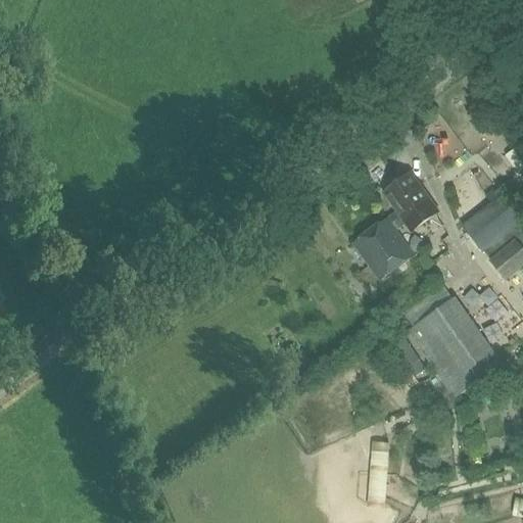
[(438,214),(410,174),(383,193),(397,212),(388,219),(396,231),(407,224),(413,232),(438,214)]
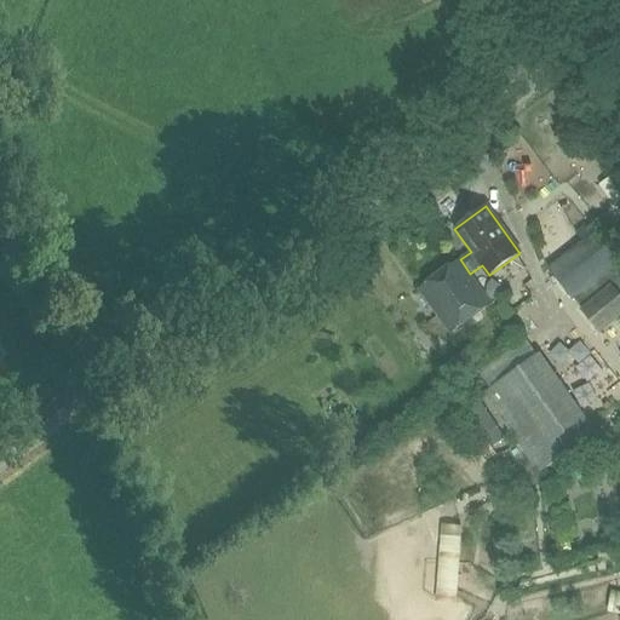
[(592,230),(547,268),(573,300),(619,264),(592,230)]
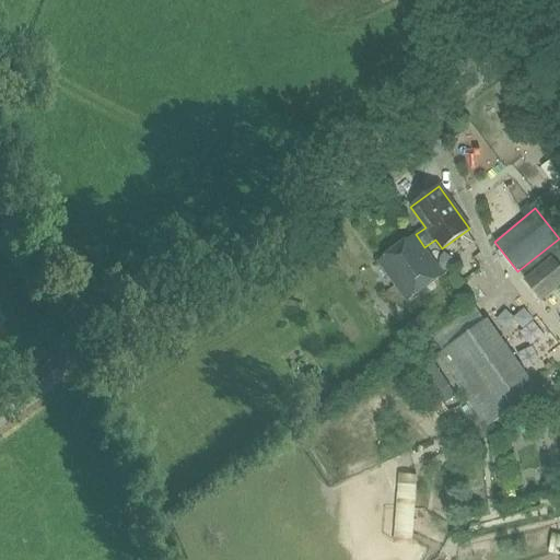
[(424,248),(424,247),(416,234),(377,261),(406,301),(443,273),(424,248)]
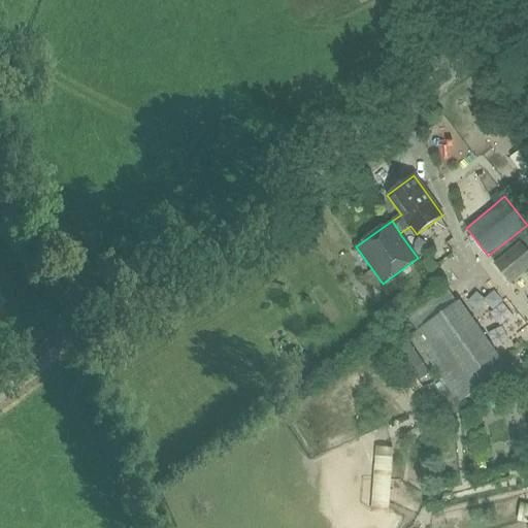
[(440,237),(446,248),(460,240),(455,230),(440,237)]
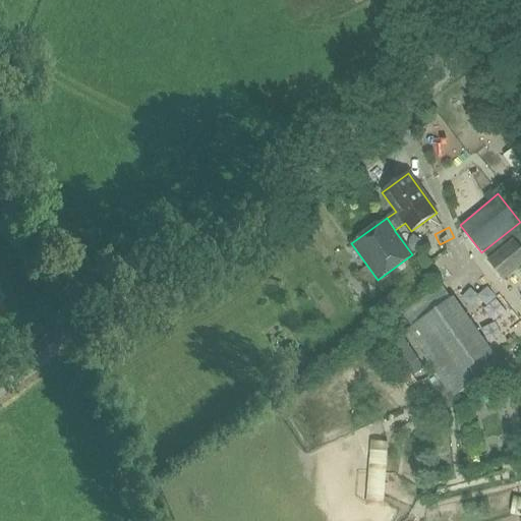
[(487,261),(504,281),(520,267),(520,247),(514,239),(487,261)]
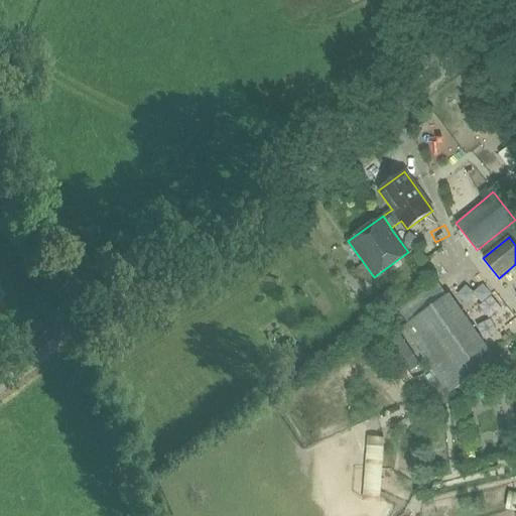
[(425,261),(419,252),(412,257),(418,266),(425,261)]
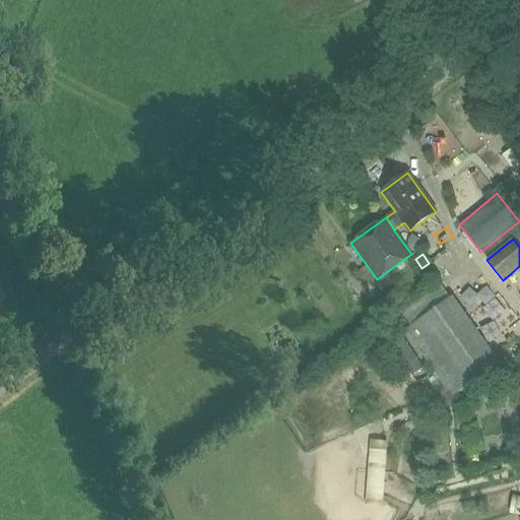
[(367,310),(377,324),(404,303),(394,289),(367,310)]
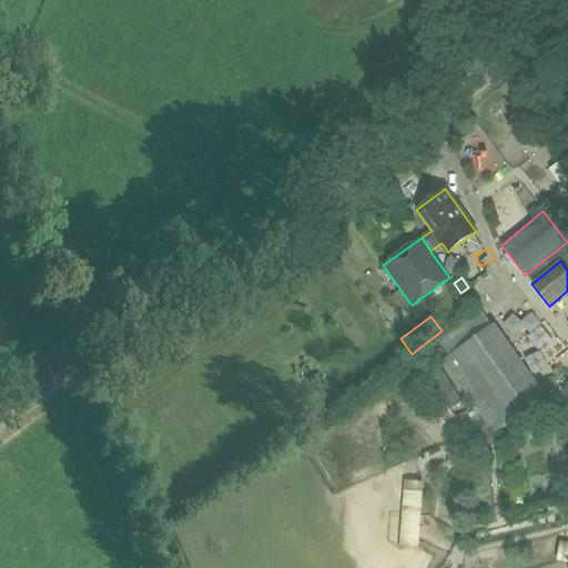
[(494,323),(442,359),(494,433),(545,396),(494,323)]
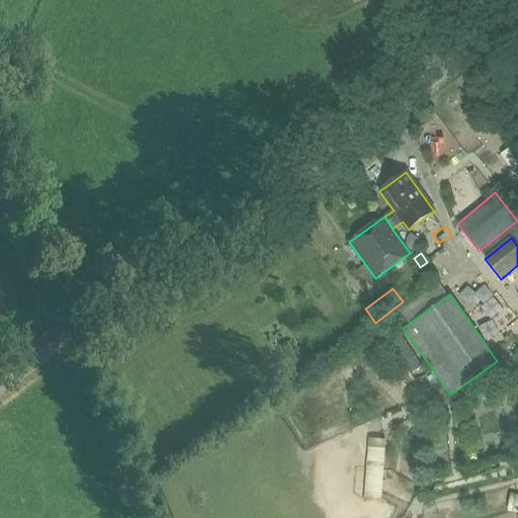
[(421,366),(399,334),(390,340),(411,373),(421,366)]
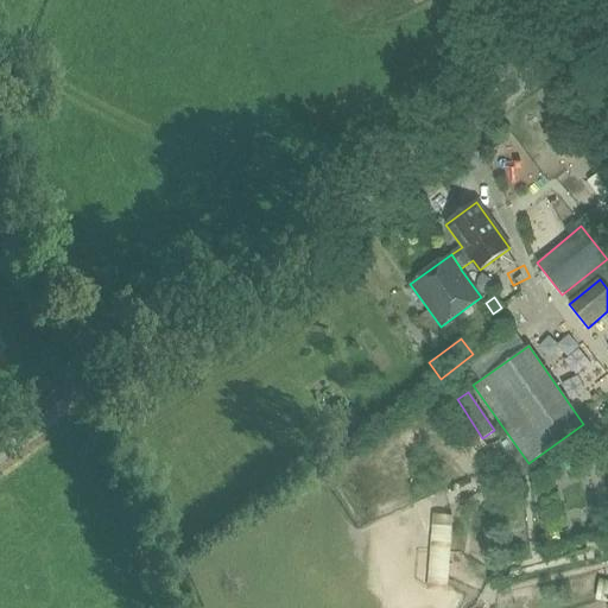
[(607,583),(600,582),(596,600),(607,602),(607,583)]
